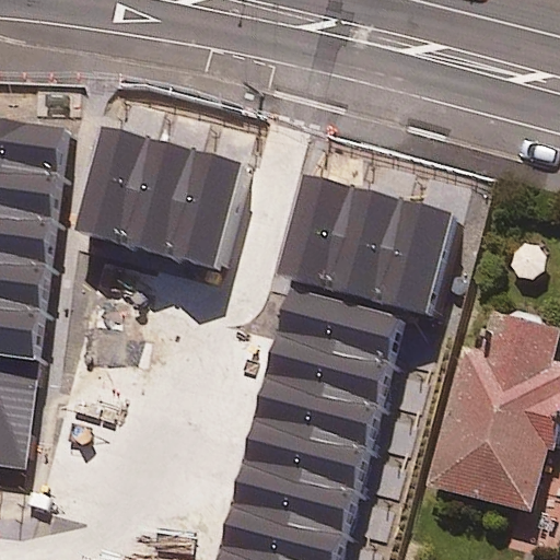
[(0,120),(0,464),(28,468),(69,129),(0,120)]
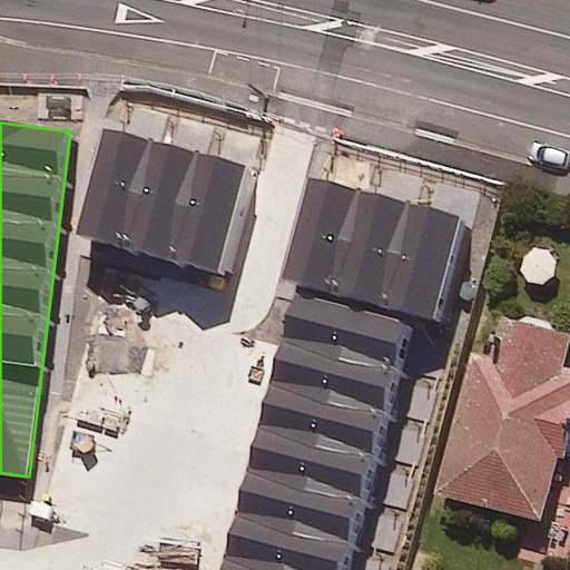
[(246,164),(101,128),(75,234),(220,269),(246,164)]
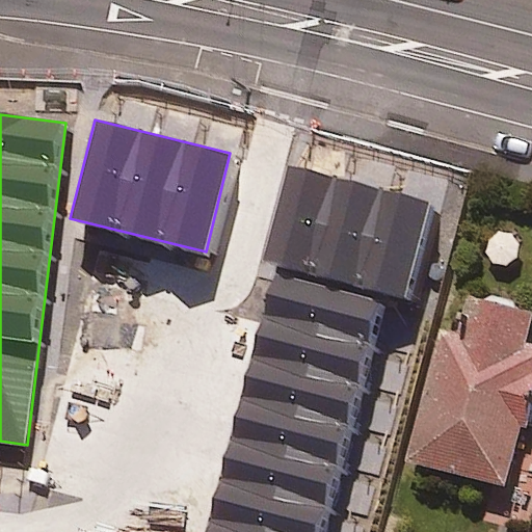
[(287,163),(261,261),(406,299),(432,202),(287,163)]
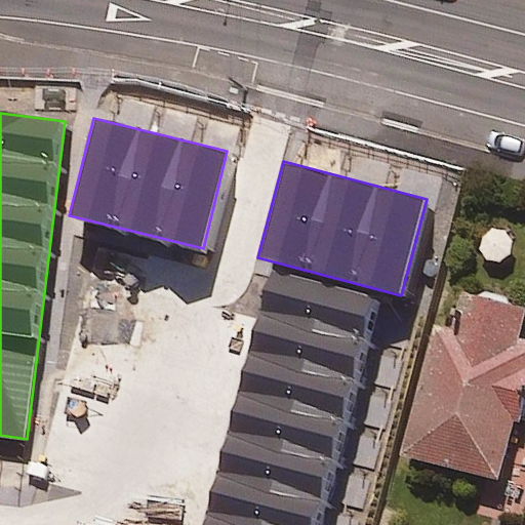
[(313,524),(371,297),(271,272),(206,524),(313,524)]
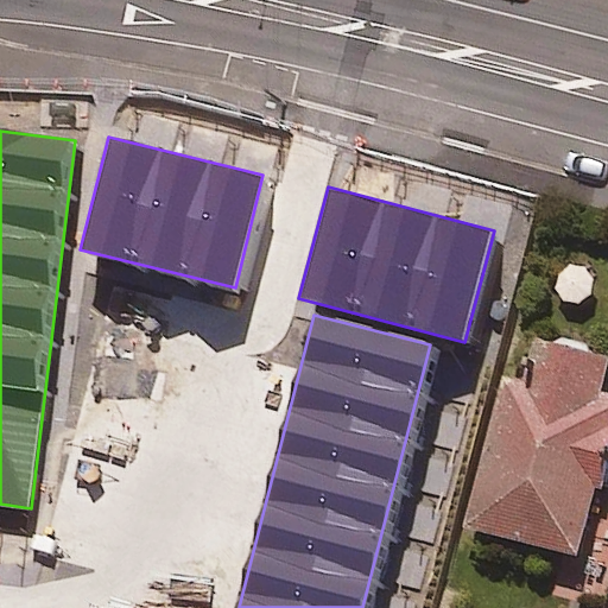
[(590,569),(607,505),(607,371),(559,358),(553,377),(518,367),(473,537),(590,569)]
